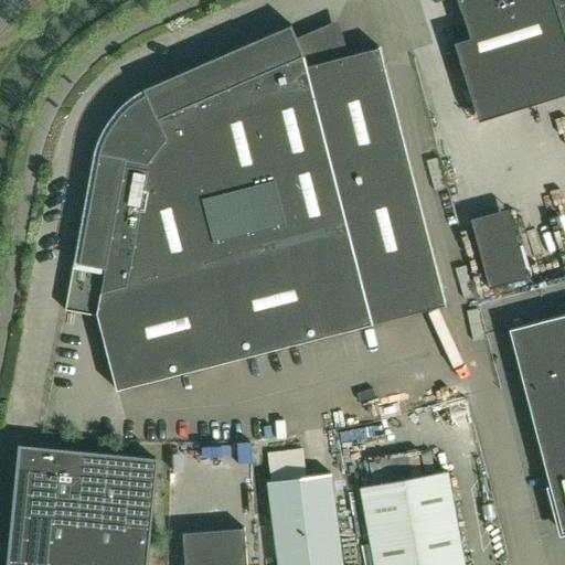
[(472,103),(564,73),(564,34),(554,0),(457,0),(461,12),(462,11),(470,38),(454,42),(472,103)]
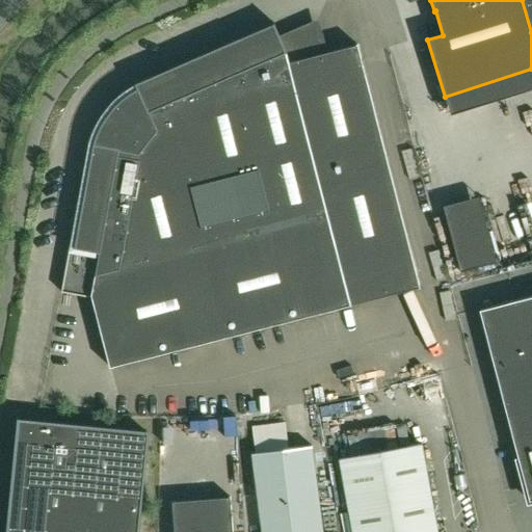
[(531,0),(522,0),(531,32),(531,0)]
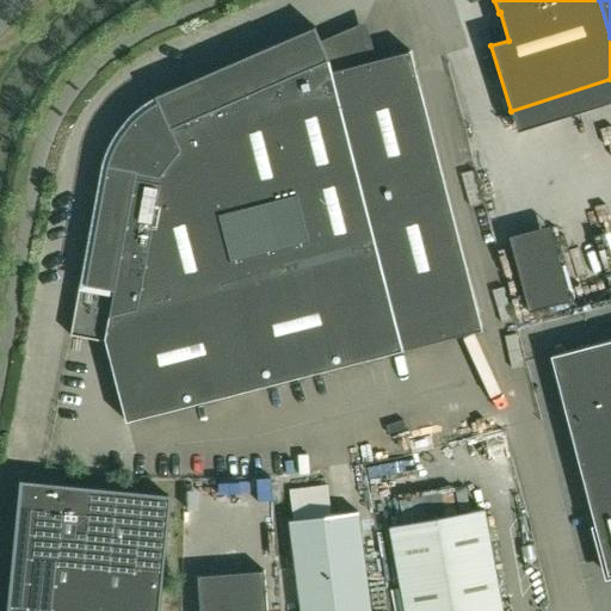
[(409,50),(370,61),(362,29),(322,45),(314,26),(154,96),(158,102),(148,107),(139,113),(131,121),(119,136),(115,144),(110,154),(107,165),(102,164),(69,334),(105,341),(125,421),(481,329),(409,50)]
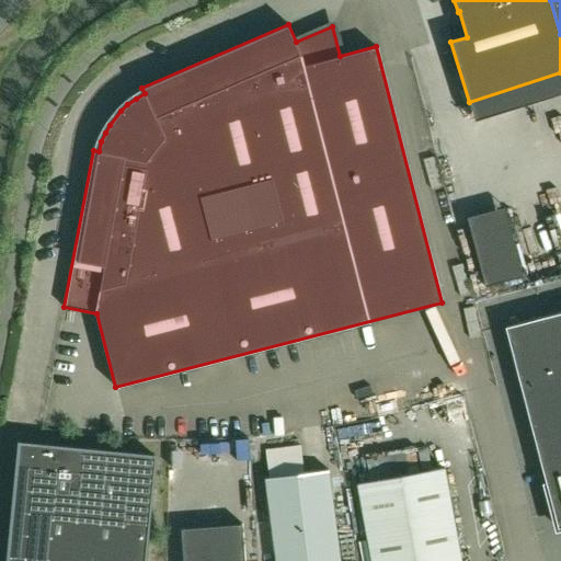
[(560,311),(505,327),(546,481),(542,482),(544,484),(547,484),(558,528),(560,527),(560,311)]
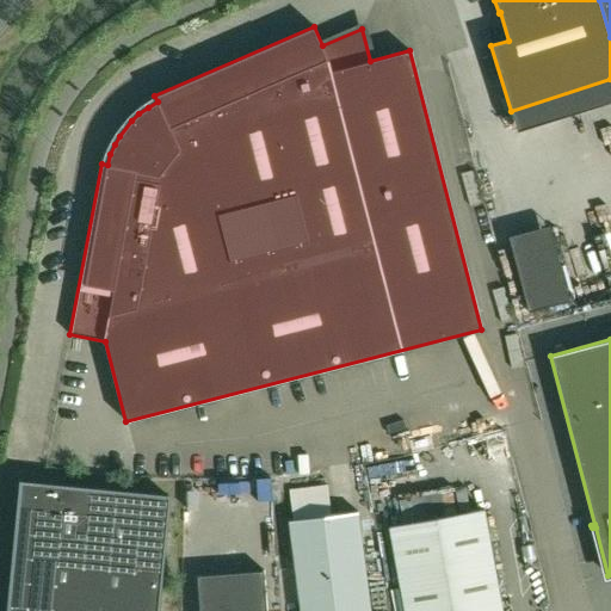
[(8,610),(156,610),(168,495),(24,482),(24,481),(22,481),(8,610)]
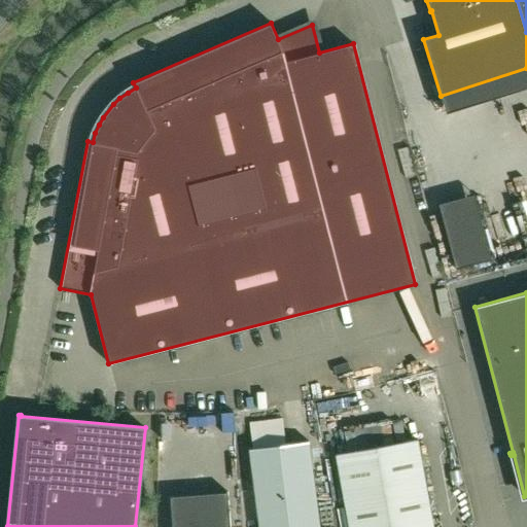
[(433,526),(418,437),(337,452),(338,458),(337,458),(349,526),(433,526)]
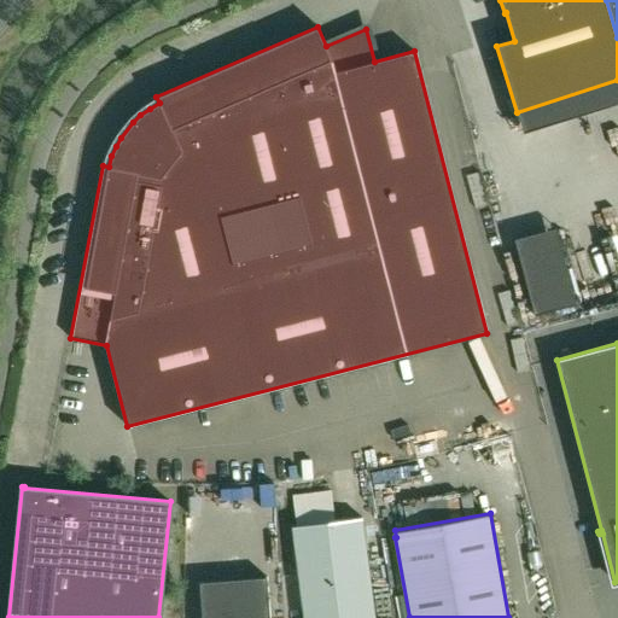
[(292,526),(303,617),(375,617),(362,518),(292,526)]
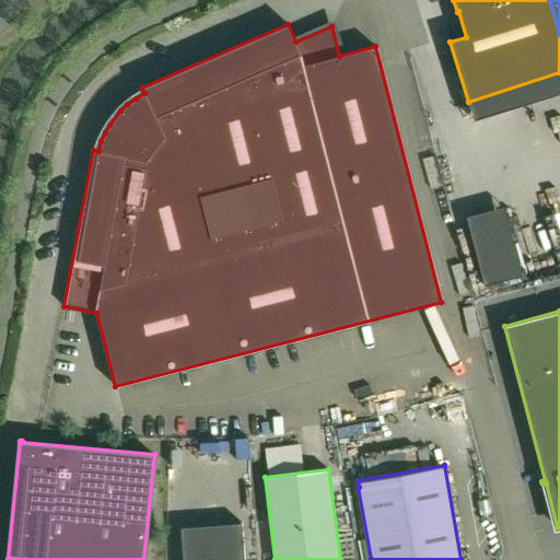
[(244,559),(242,523),(181,527),(183,559),(244,559)]
